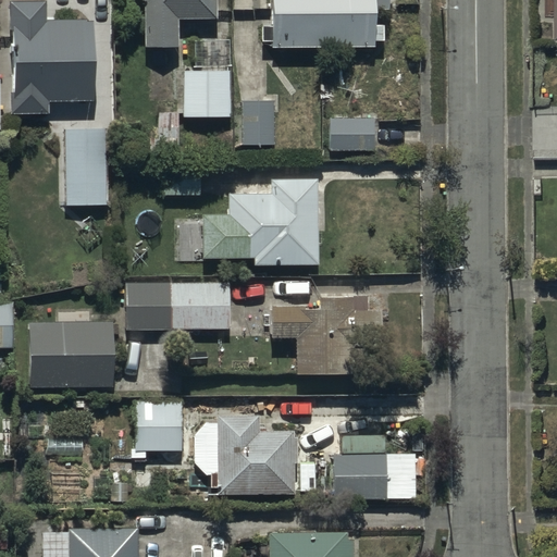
[(41,0),(9,1),(10,114),(46,114),(46,101),(90,100),(90,22),(42,22),(41,0)]
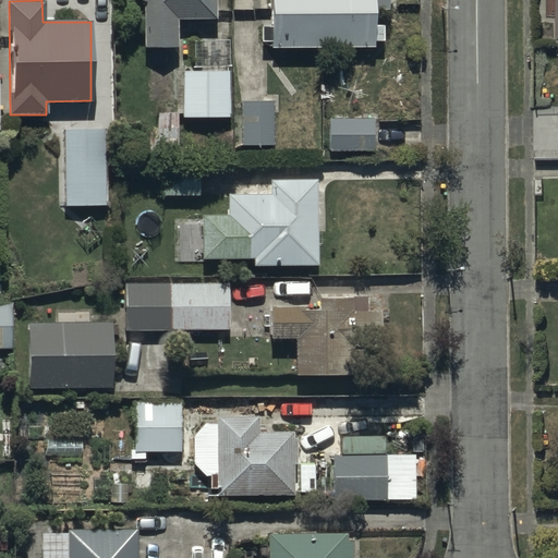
[(143,0),(145,46),(178,46),(178,19),(216,17),(215,0),(143,0)]
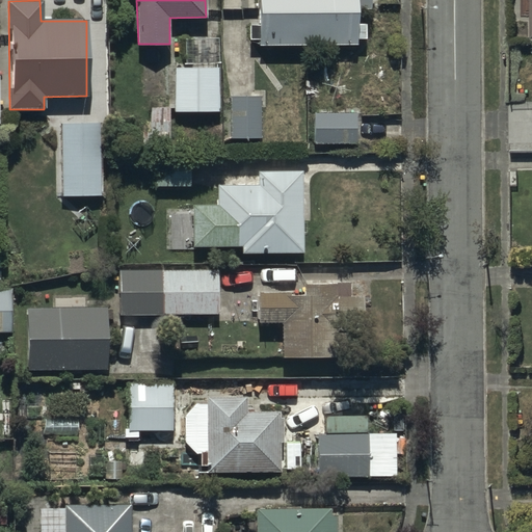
[(355,20),(356,20),(356,9),(372,9),(371,0),(256,0),(257,23),(248,23),(248,40),(257,40),(257,45),(295,45),(295,58),(307,58),(307,45),(356,45),(356,38),(365,38),(365,23),(355,23),(355,20)]
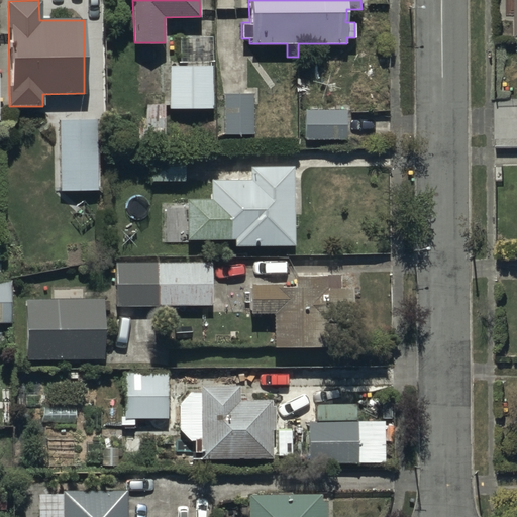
[(179,35),(180,66),(170,66),(170,107),(212,106),(211,35),(179,35)]
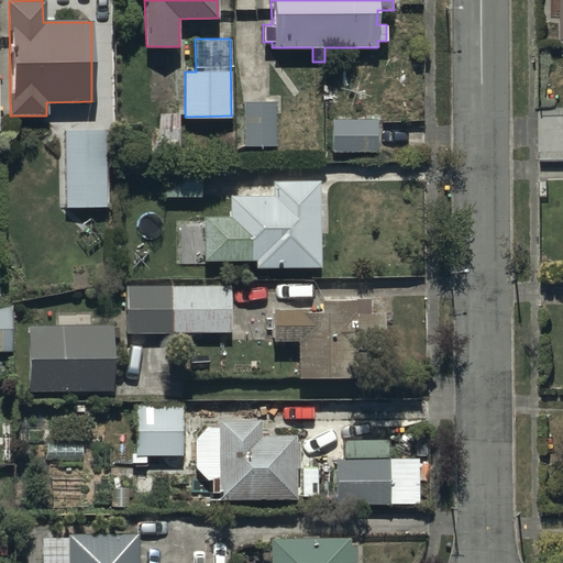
[(275,102),(242,102),(242,145),(275,145),(275,102)]
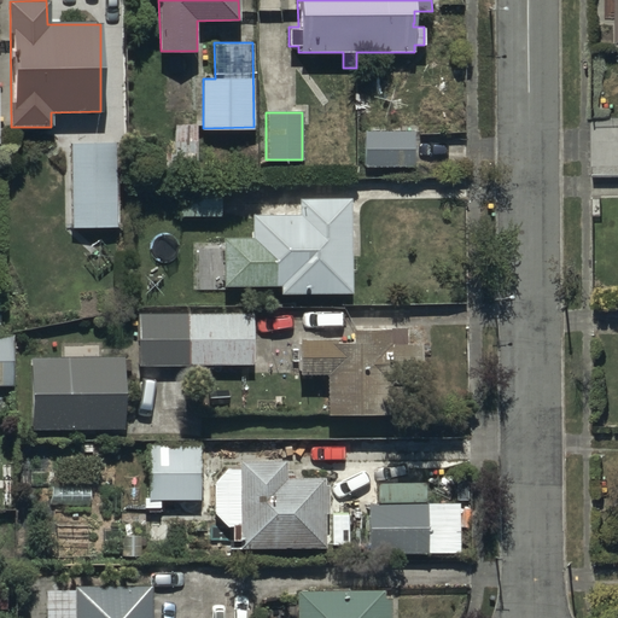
[(413,133),(363,132),(362,167),(412,168),(413,133)]
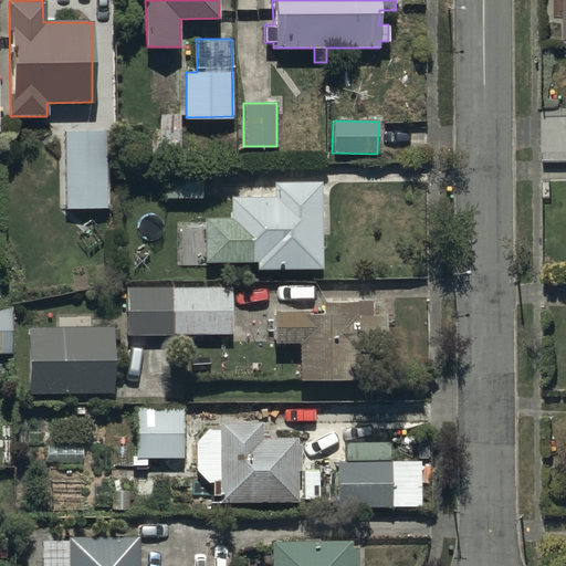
[(106,132),(63,133),(64,209),(107,209),(106,132)]
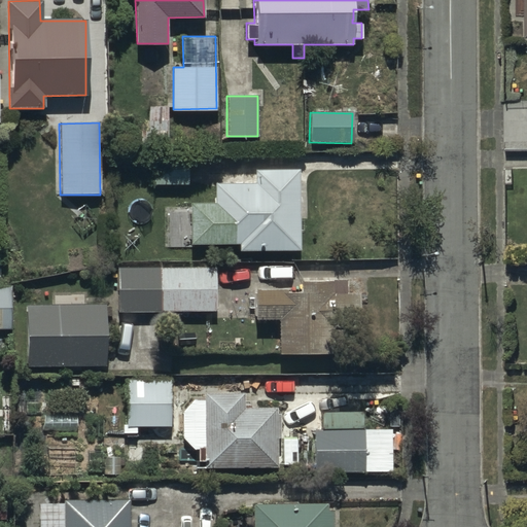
[(254,183),(213,183),(214,203),(189,204),(190,245),(239,244),(239,251),(301,250),(299,168),(254,169),(254,183)]
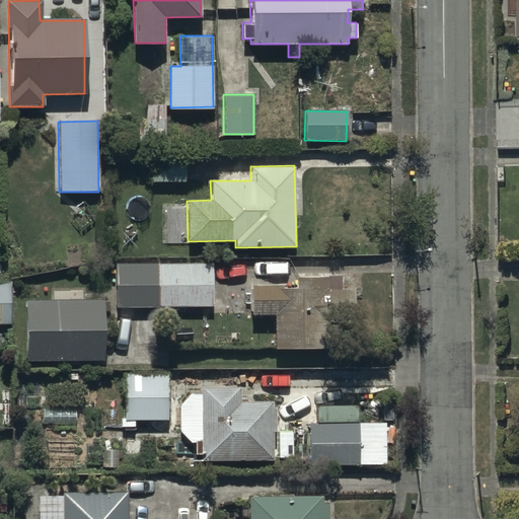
[(186,167),(151,167),(151,182),(186,182),(186,167)]
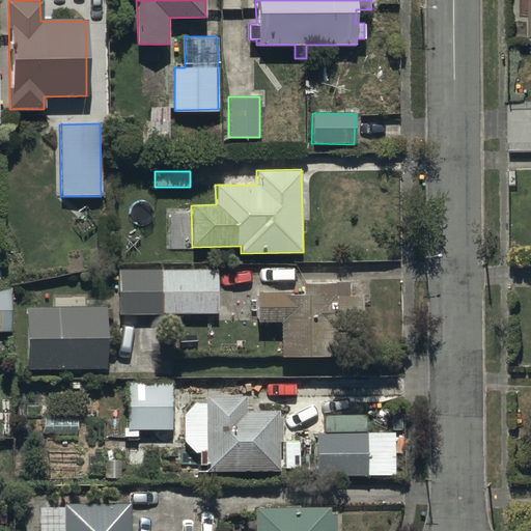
[(217,271),(118,271),(118,314),(217,314),(217,271)]
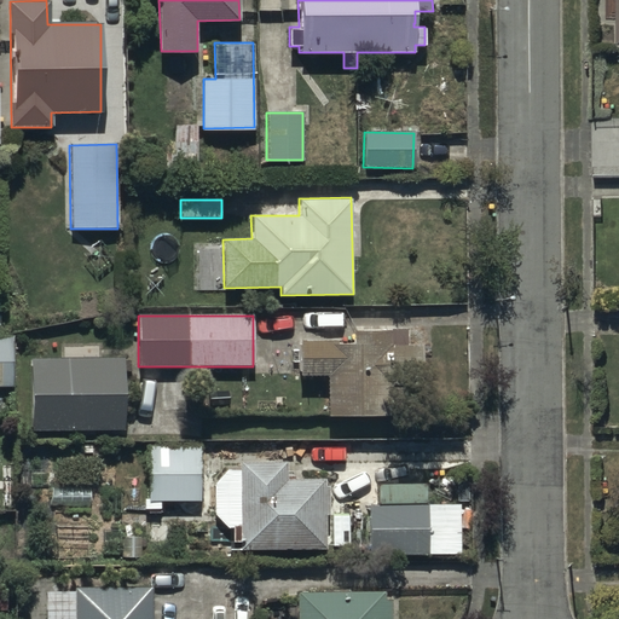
[(352,342),(300,342),(301,376),(327,375),(327,416),(422,415),(421,345),(409,345),(409,330),(352,331),(352,342)]
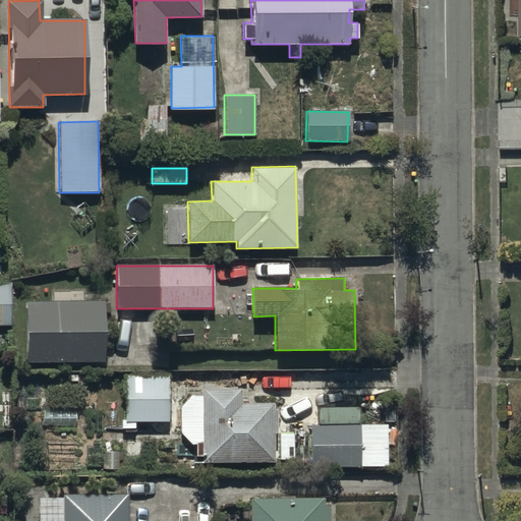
[(0,290),(0,325),(14,326),(14,291),(0,290)]
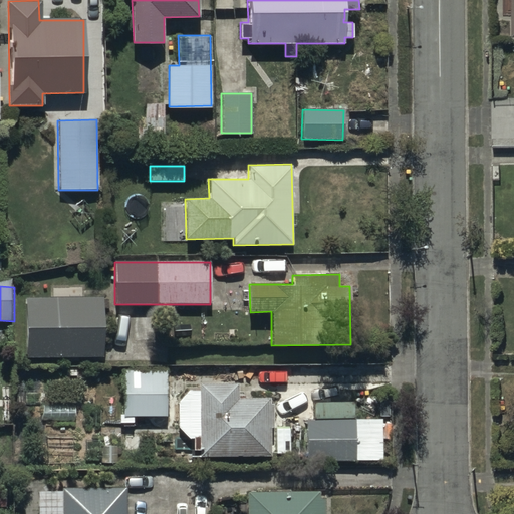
[(26,297),(26,355),(102,355),(102,297),(26,297)]
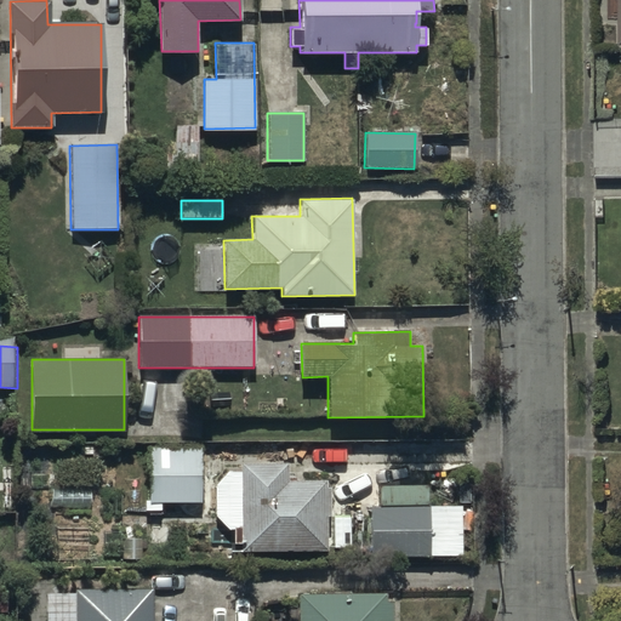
[(201,500),(201,450),(149,450),(149,500),(201,500)]
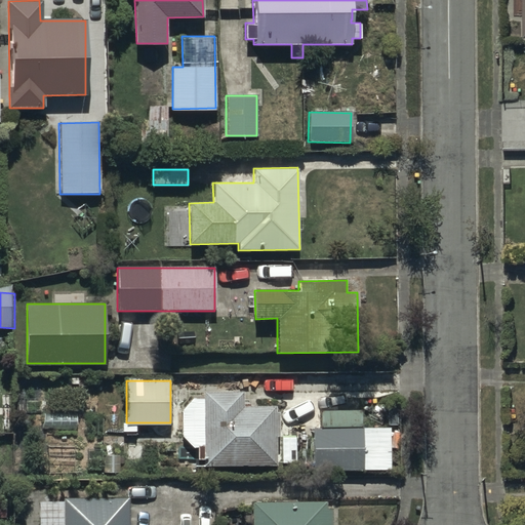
[(239,393),(202,393),(202,466),(276,466),(276,406),(239,406),(239,393)]
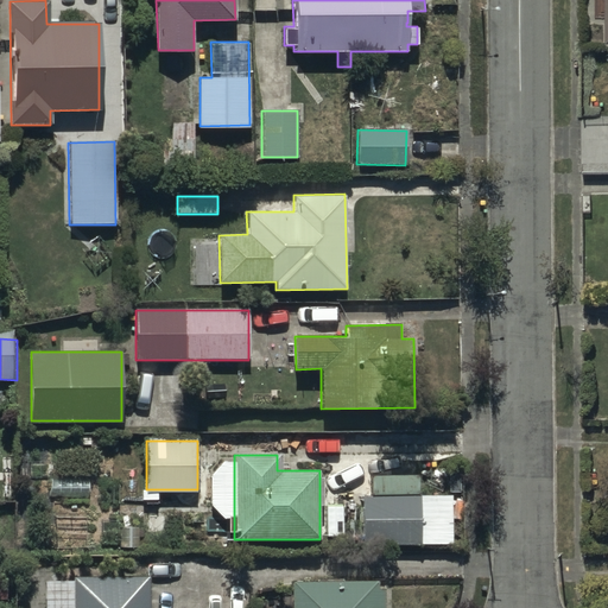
[(419,495),(361,495),(361,544),(419,544),(419,495)]
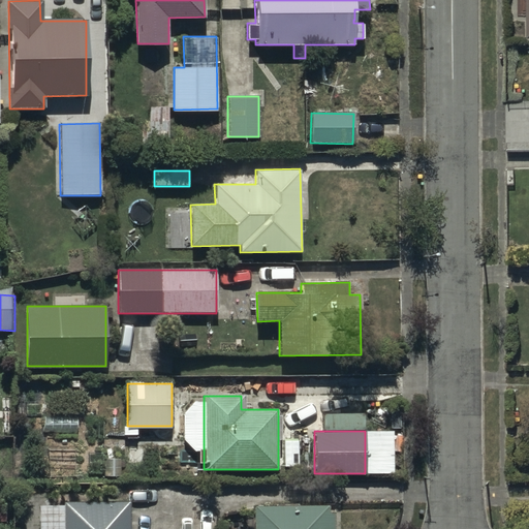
[(66,507),(39,507),(39,528),(130,528),(131,502),(66,501),(66,507)]
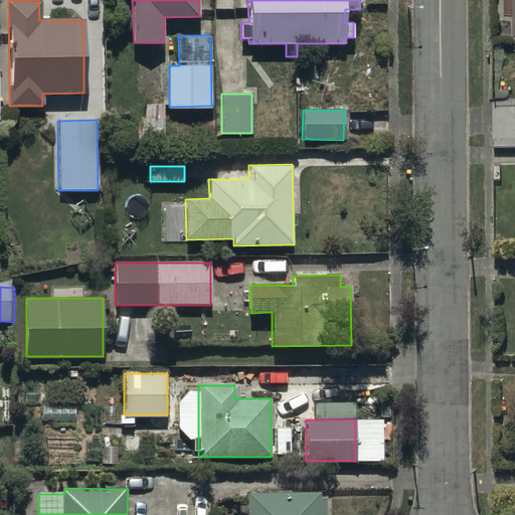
[(324,514),(325,493),(247,493),(246,514),(324,514)]
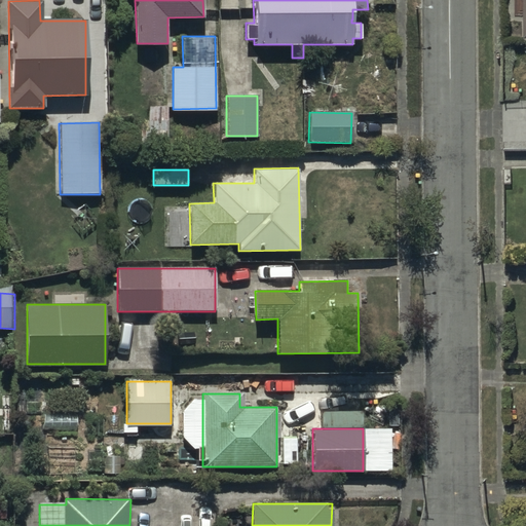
All buildings are outlined.
